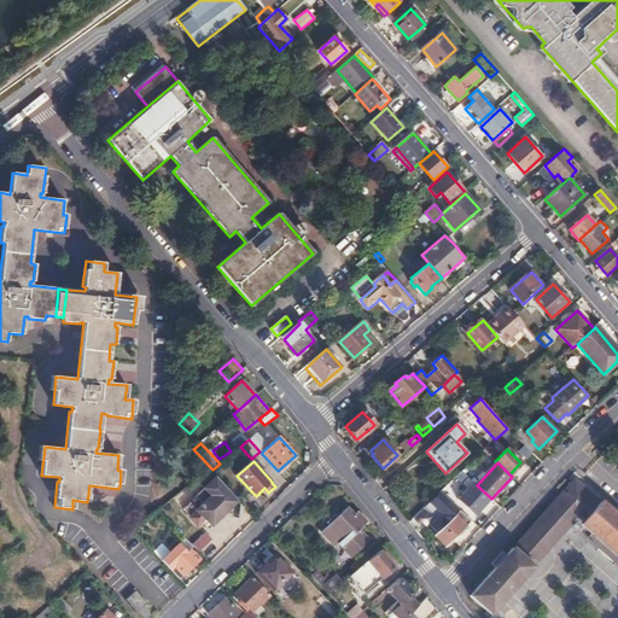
[(513,479),(520,484),(531,471),(524,465),(513,479)]
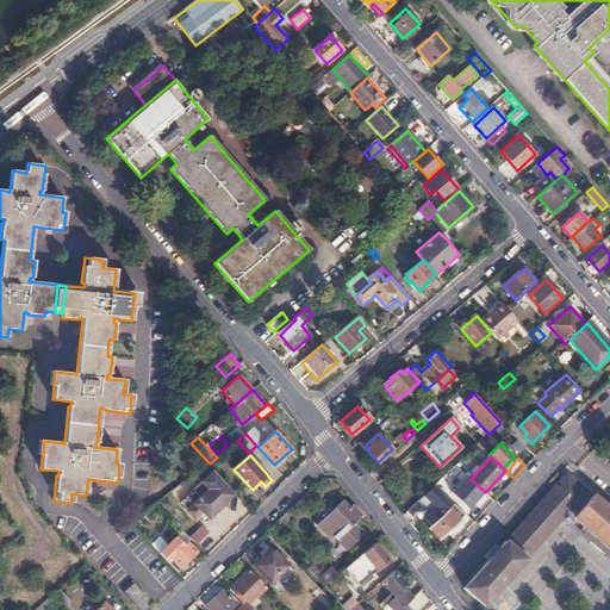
[(206,464),(205,464),(197,471),(204,480),(188,496),(201,510),(209,518),(234,493),(209,466),(206,464)]
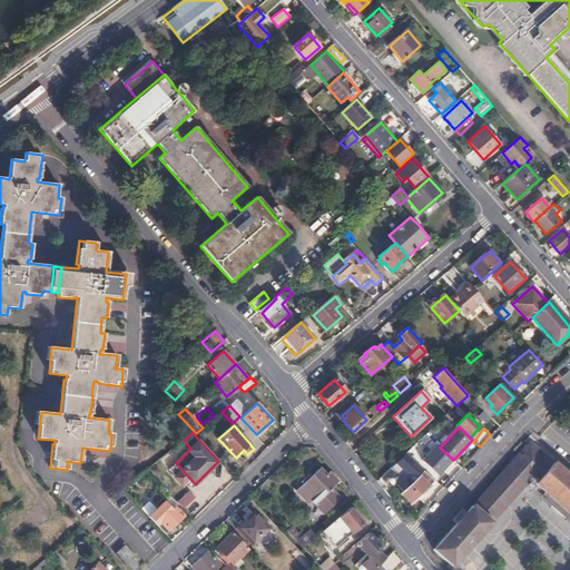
[(190,449),(184,440),(160,462),(167,469),(168,470),(176,463),(190,449)]
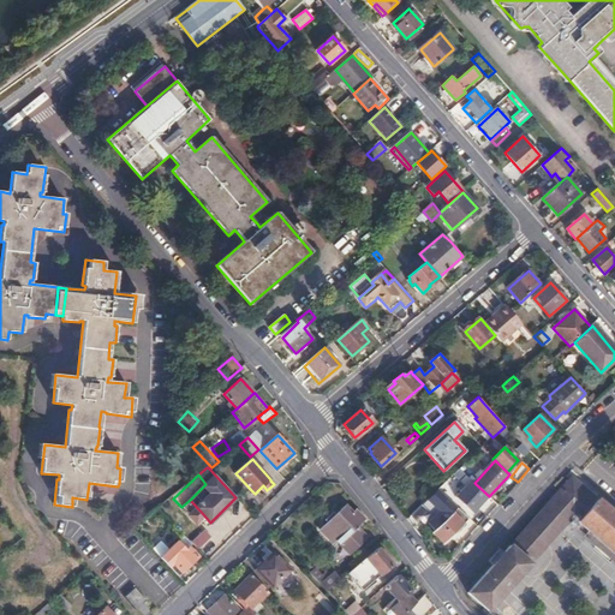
[(614,514),(572,477),(536,517),(556,536),(573,518),(614,554),(614,514)]
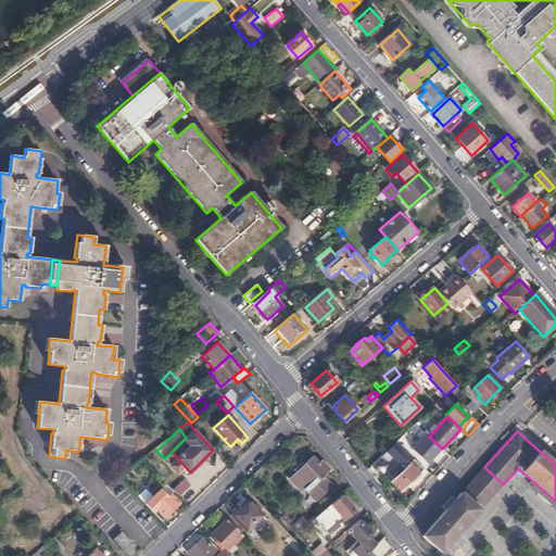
[(429,437),(426,434),(413,449),(428,464),(442,449),(429,437)]
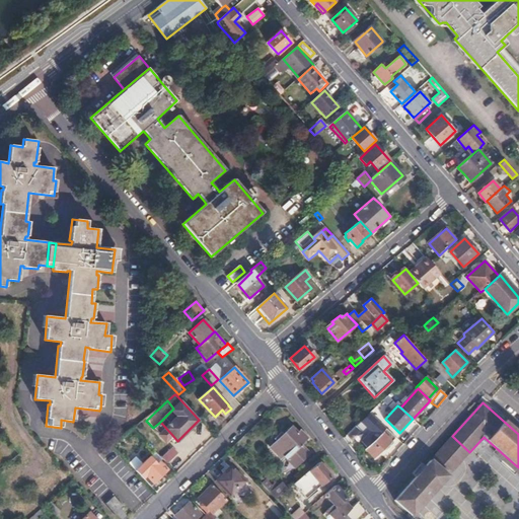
[(371,432),(366,436),(362,441),(368,446),(385,430),(369,413),(356,425),(359,428),(365,422),(369,425),(367,427),(371,432)]
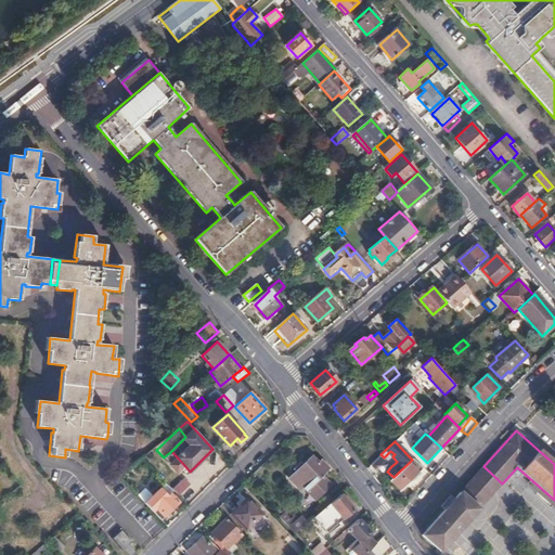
[(146,456),(143,460),(151,467),(163,456),(156,450),(154,448),(146,456)]
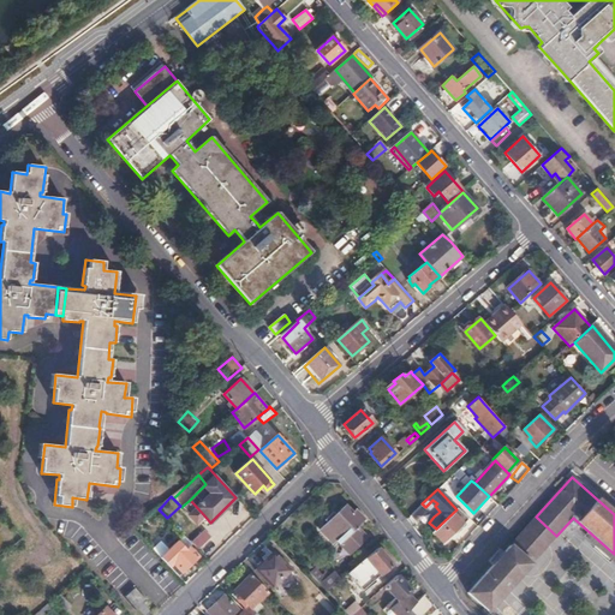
[(203,514),(190,500),(181,507),(196,521),(203,514)]
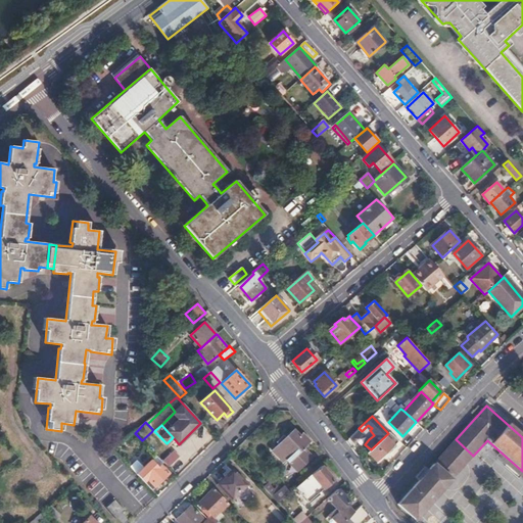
[(362,431),(369,439),(374,435),(370,430),(372,428),(368,425),(362,431)]
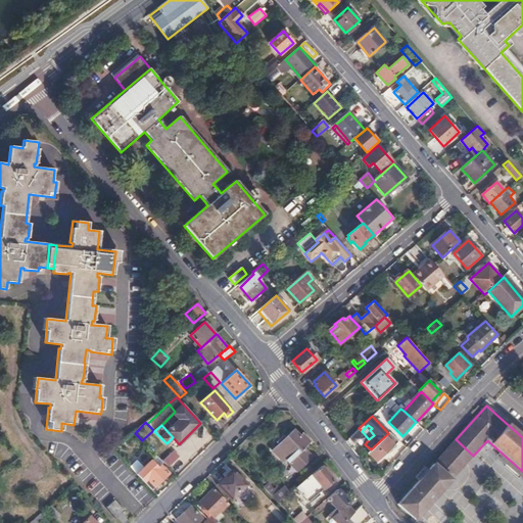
[(286,437),(280,444),(273,450),(293,470),(311,453),(304,447),(311,441),(302,433),(300,435),(294,429),(286,437)]
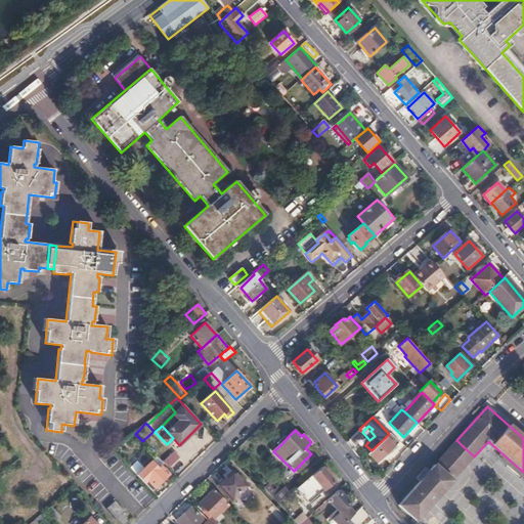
[(372,450),(368,453),(378,463),(400,441),(391,432),(389,434),(372,450)]
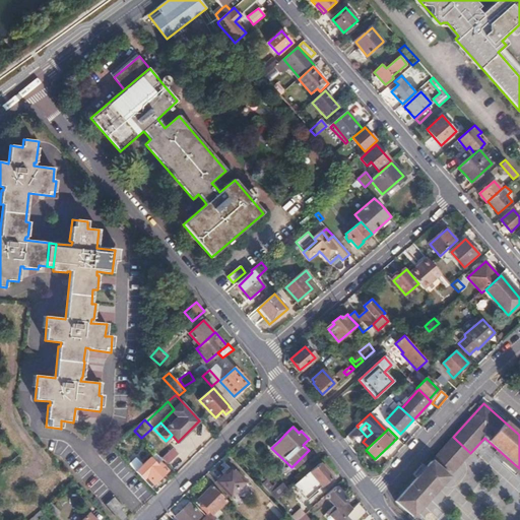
[(274,439),(278,442),(284,435),(281,432),(274,439)]
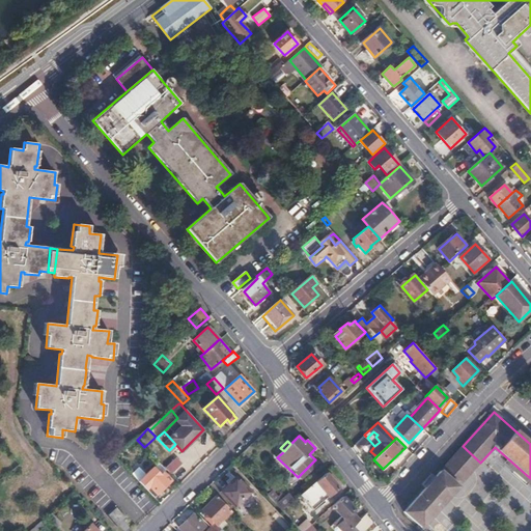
[(463,446),(425,487),(444,503),(480,463),(463,446)]
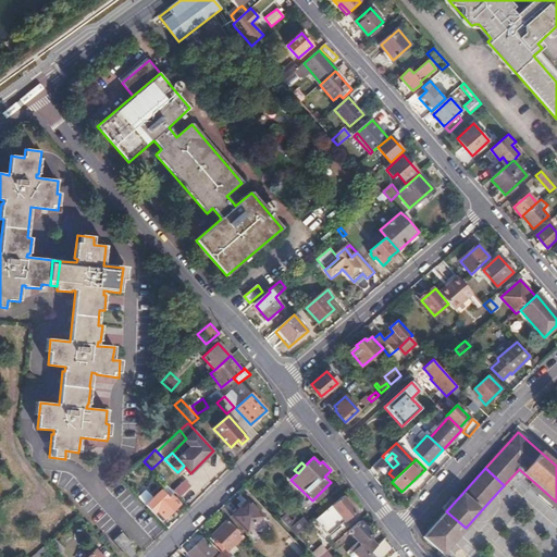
[(173,492),(180,498),(189,489),(183,482),(173,492)]
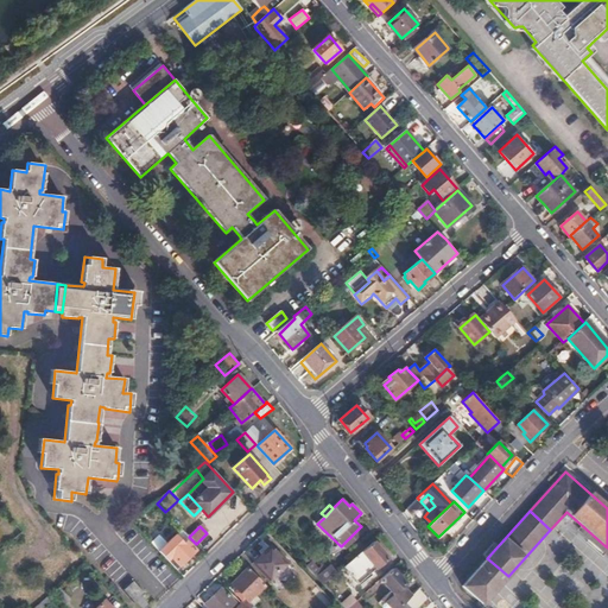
[(159,551),(177,569),(195,552),(185,543),(182,546),(173,538),(159,551)]
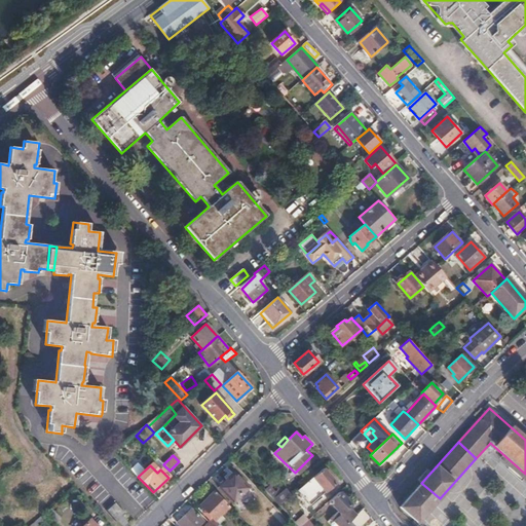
[(335,483),(323,468),(298,491),(310,505),(335,483)]
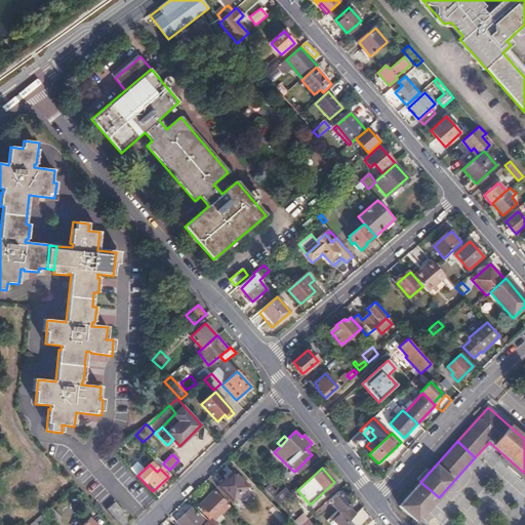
[(233,474),(218,487),(232,500),(246,487),(233,474)]
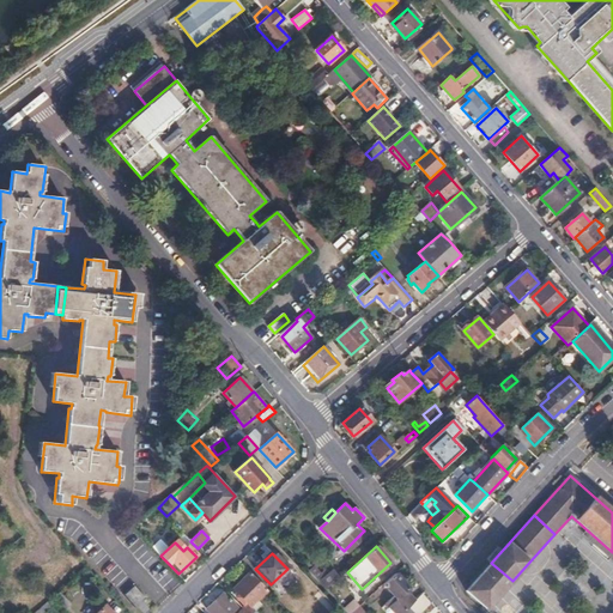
[(513,581),(491,563),(467,590),(487,608),(513,581)]
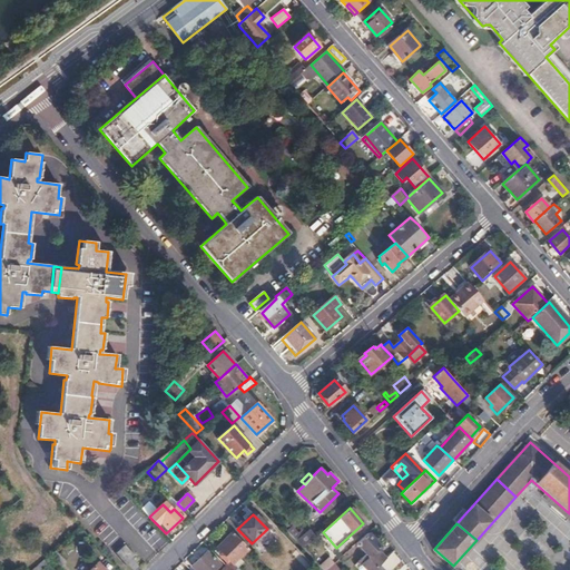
[(293,528),(288,532),(303,549),(312,541),(317,537),(311,530),(302,537),(297,531),(294,534),(292,532),(295,529),(293,528)]
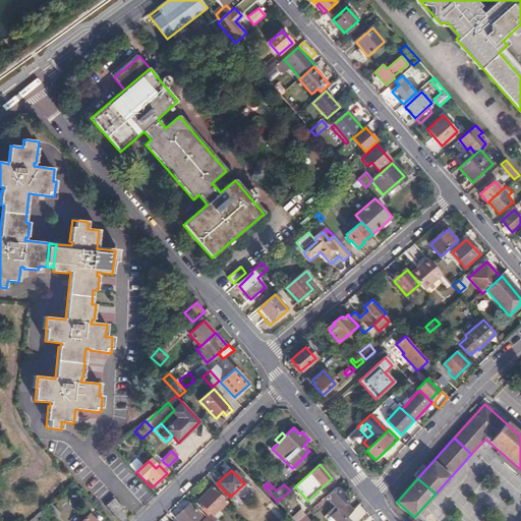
[(226,502),(213,486),(198,501),(203,506),(200,508),(207,514),(209,511),(213,515),(226,502)]
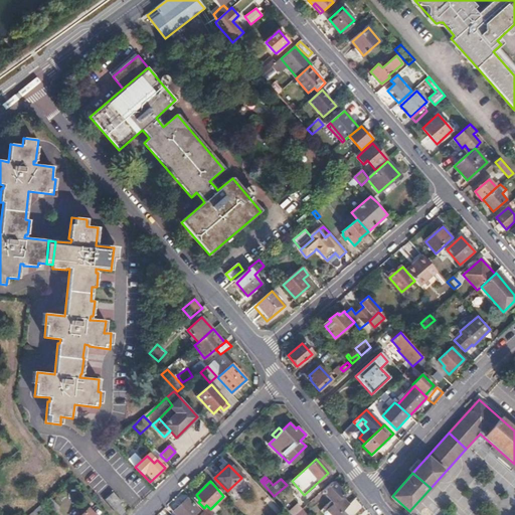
[(344,494),(332,481),(321,491),(332,504),(327,508),(334,514),(339,514),(349,506),(343,500),(346,498),(343,495),(344,494)]
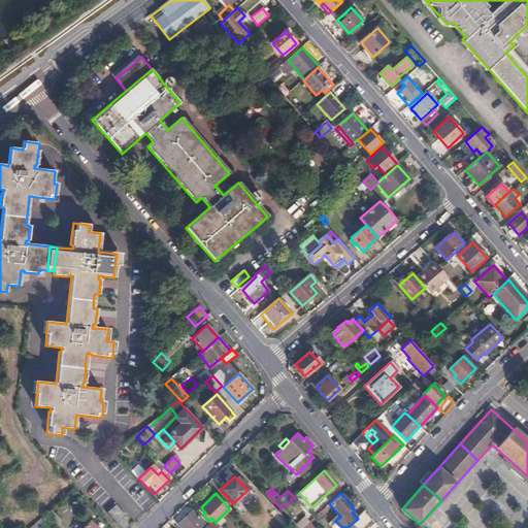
[(116,505),(107,514),(116,522),(124,515),(116,505)]
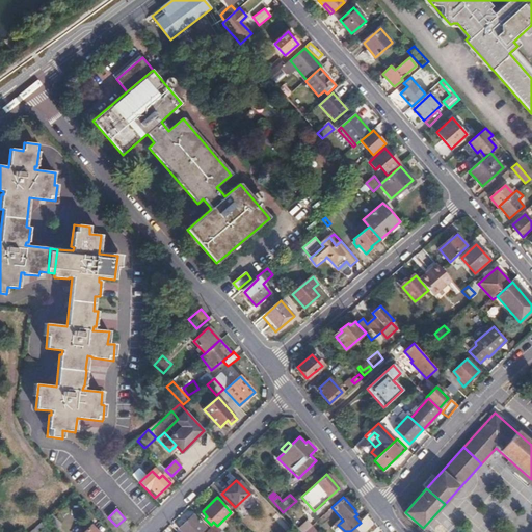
[(62,526),(51,514),(47,519),(58,530),(62,526)]
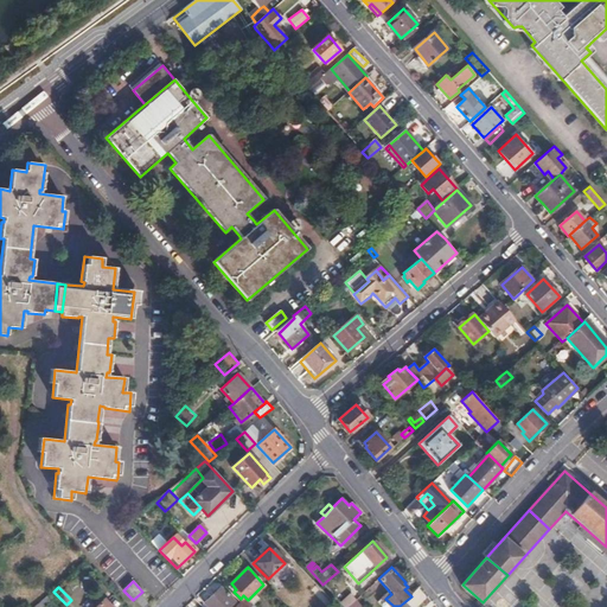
[(221,589),(205,604),(208,606),(227,606),(232,601),(221,589)]
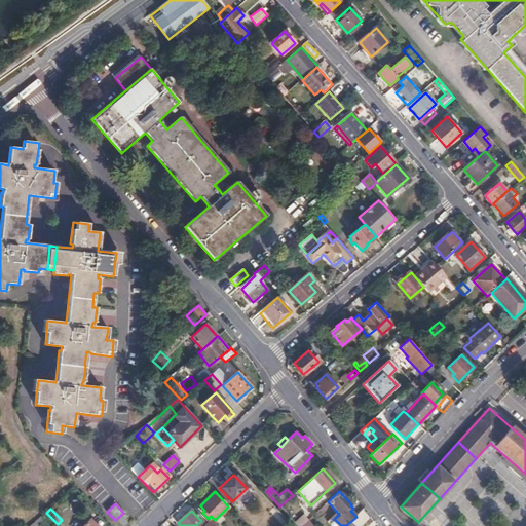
[(45,513),(33,524),(35,525),(40,525),(49,518),(45,513)]
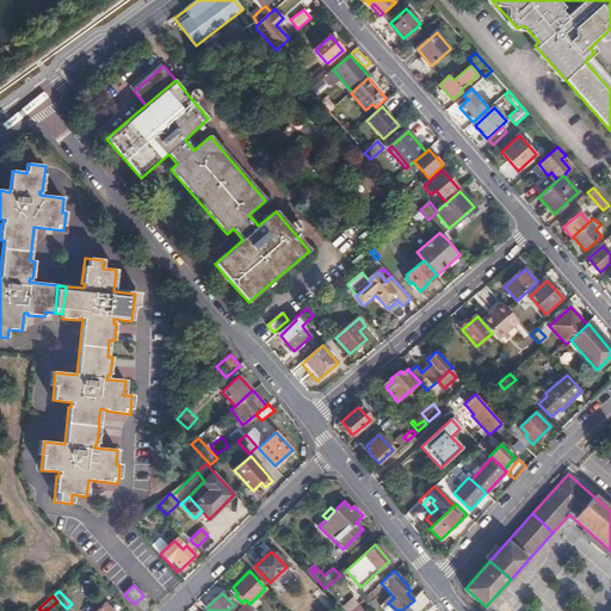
[(341,606),(346,610),(350,610),(357,605),(351,598),(341,606)]
